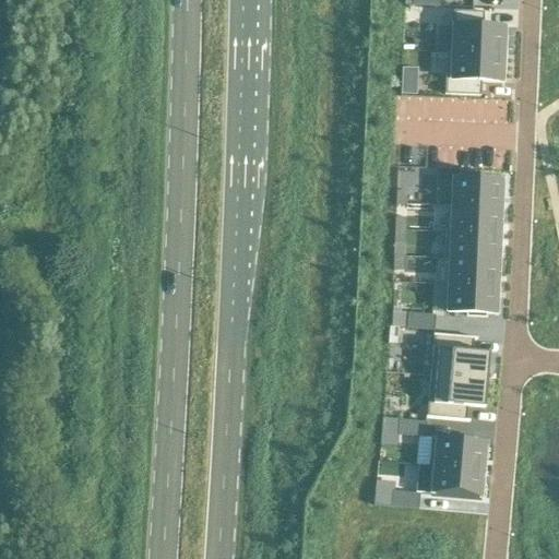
[(452,52),(452,54),(506,57),(507,40),(503,40),(504,28),(484,27),(484,13),(453,12),(452,52)]
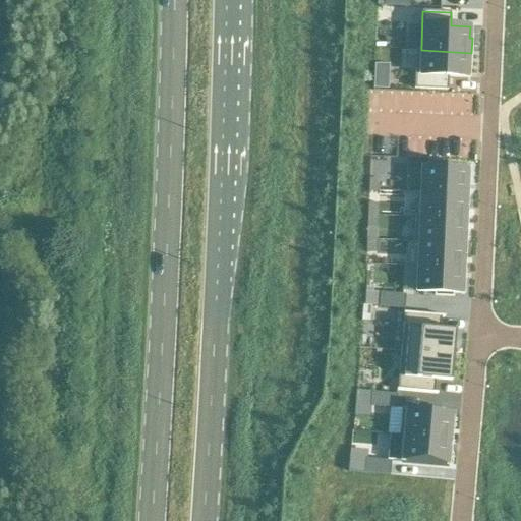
[(416,49),(414,90),(448,91),(448,77),(467,78),(468,67),(470,67),(471,53),(421,50),(421,49),(416,49)]
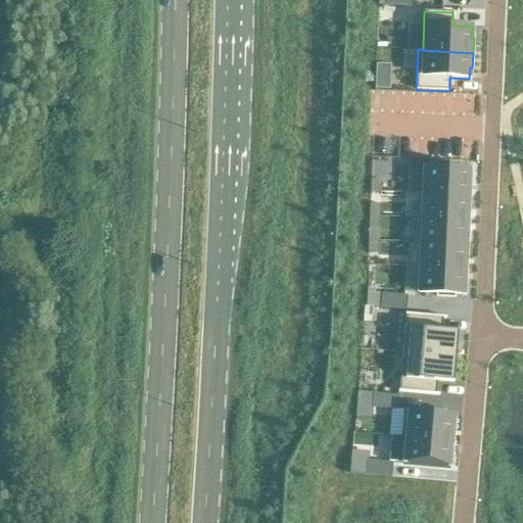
[(376,80),(375,90),(390,90),(390,80),(376,80)]
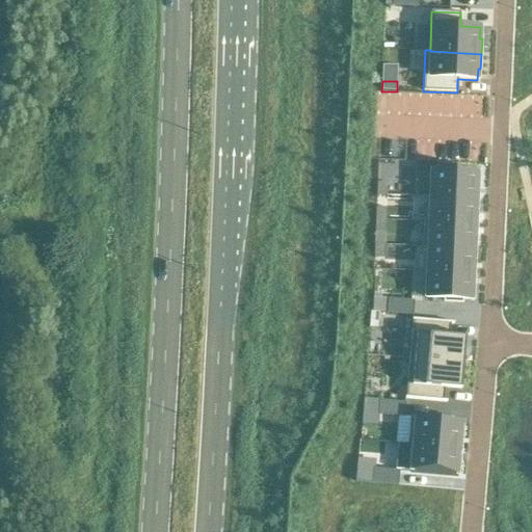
[(431,171),(430,197),(476,200),(478,174),(468,173),(468,169),(451,169),(451,173),(431,171)]
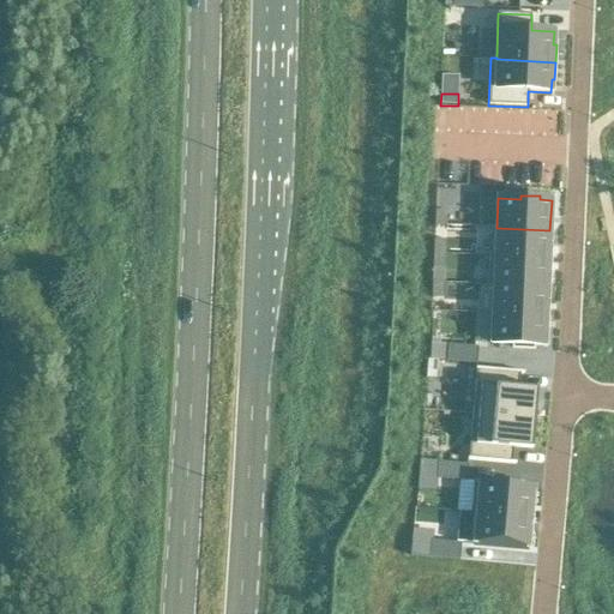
[(435,211),(435,226),(446,226),(447,211),(435,211)]
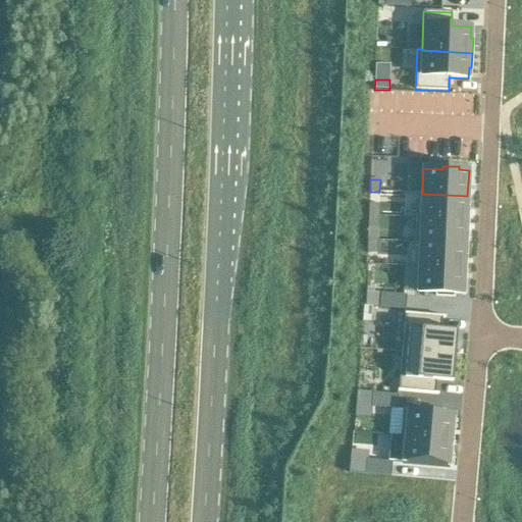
[(421,217),(421,218),(466,220),(467,196),(422,194),(421,217)]
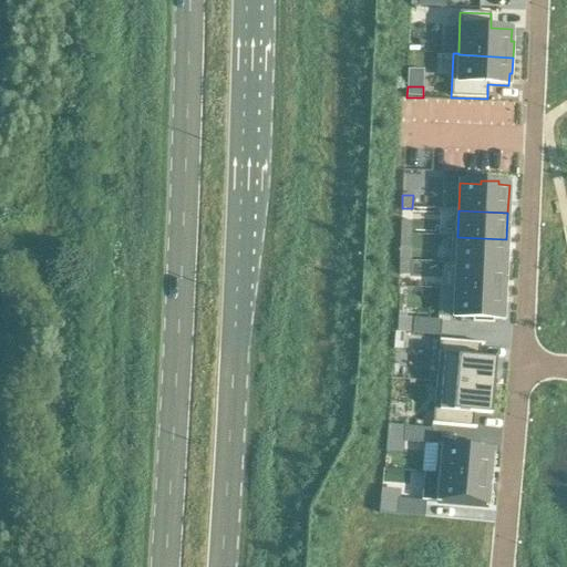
[(401,222),(401,235),(411,235),(412,222),(401,222)]
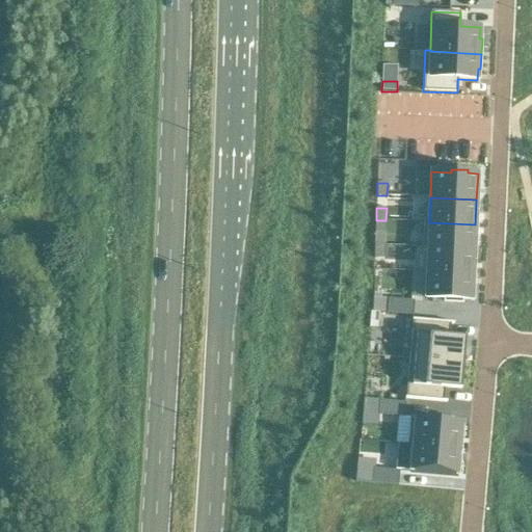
[(376,220),(375,233),(386,233),(386,220),(376,220)]
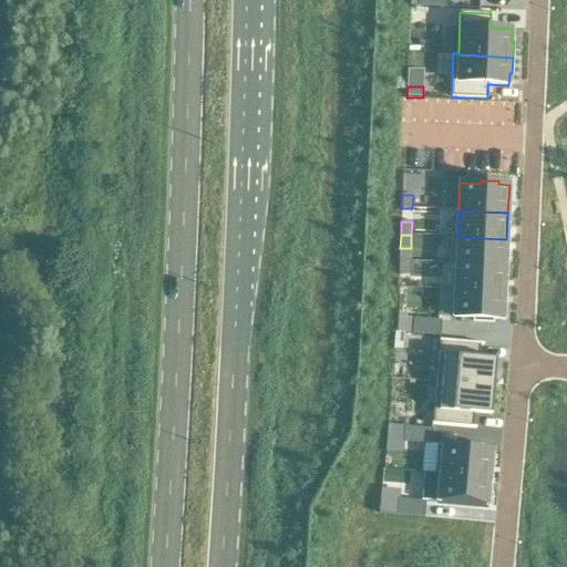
[(452,236),(451,265),(455,265),(455,264),(505,266),(506,239),(457,237),(457,236),(452,236)]
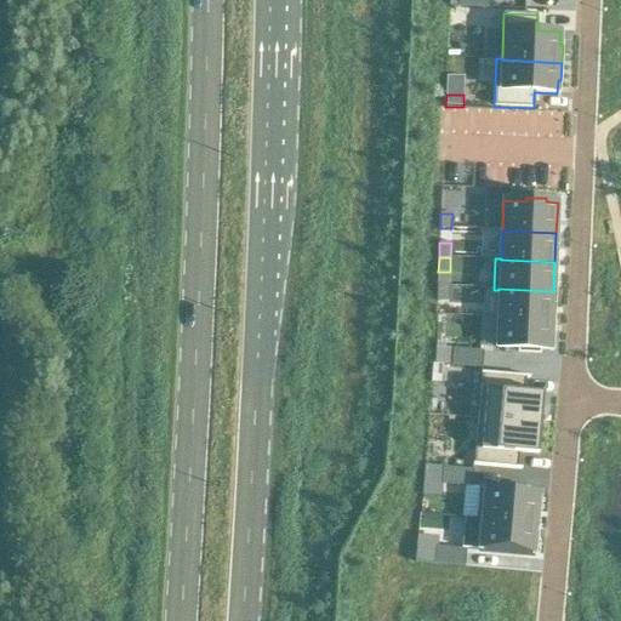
[(438,286),(437,301),(449,301),(449,286),(438,286)]
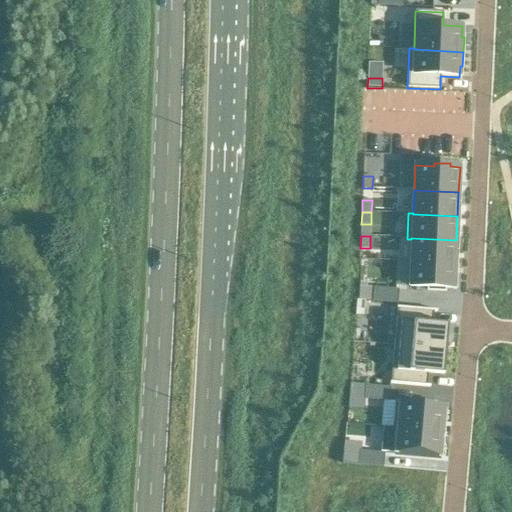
[(411,239),(410,262),(455,264),(456,240),(411,238),(411,239)]
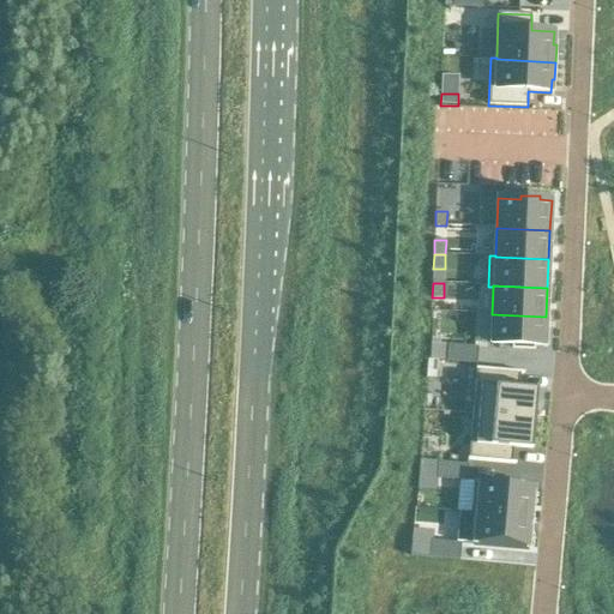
[(492,314),(491,344),(513,345),(513,349),(534,349),(534,347),(545,347),(546,317),(492,314)]
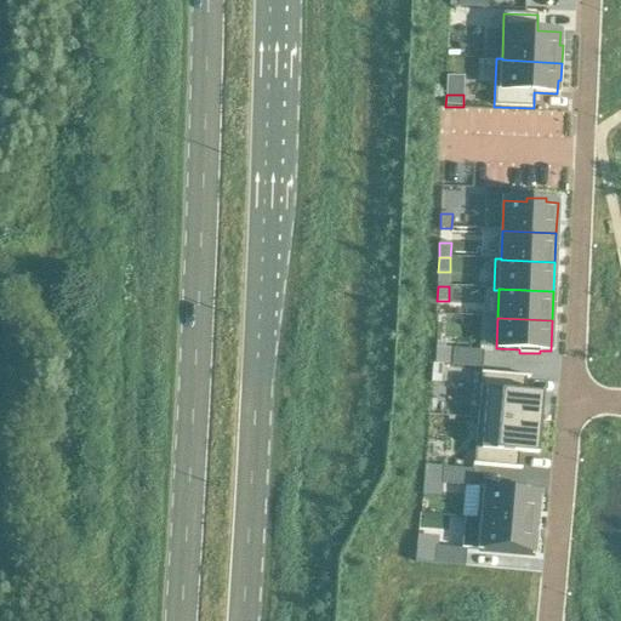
[(453,349),(451,366),(482,369),(483,352),(453,349)]
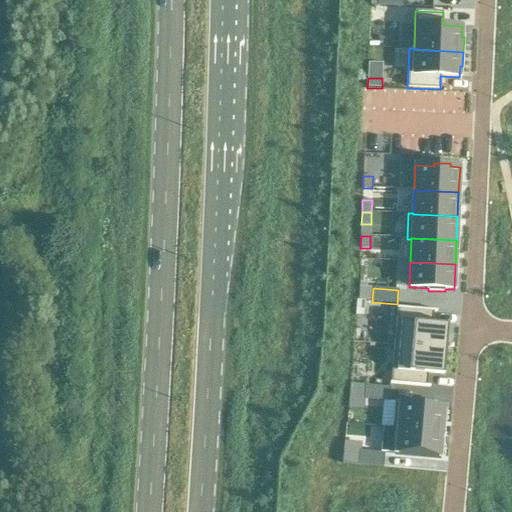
[(357,300),(355,316),(364,317),(365,301),(357,300)]
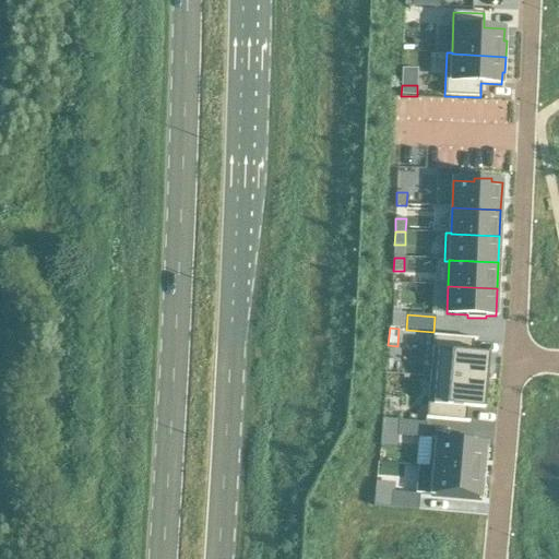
[(433,337),(430,378),(486,382),(487,377),(488,355),(467,354),(468,341),(476,341),(476,340),(433,335),(433,337)]
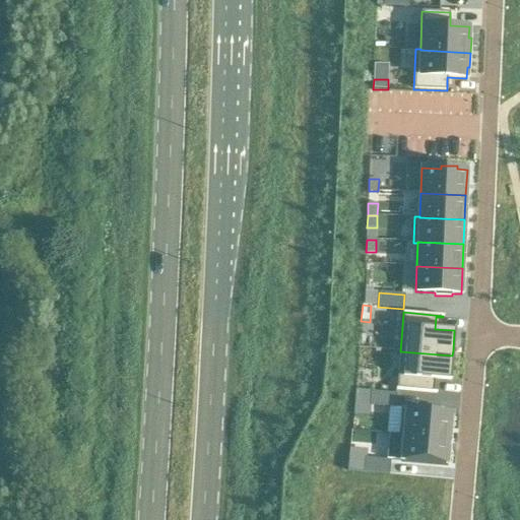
[(396,389),(396,390),(437,393),(437,392),(430,391),(431,379),(450,381),(452,361),(452,355),(400,351),(397,389),(396,389)]
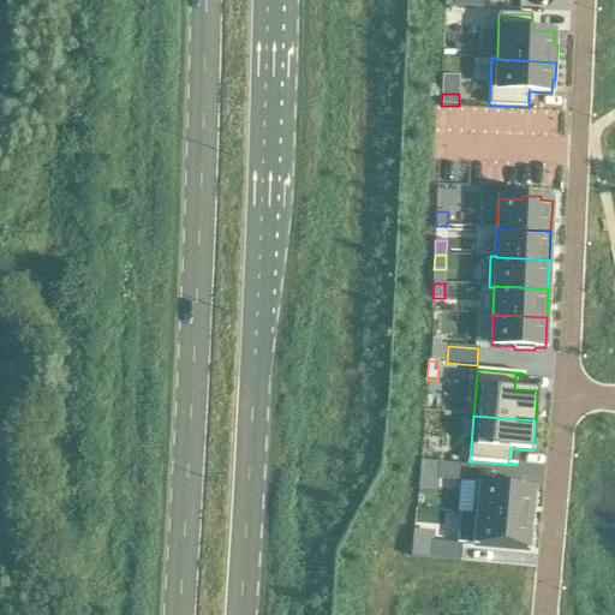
[(439,463),(437,479),(467,482),(469,466),(439,463)]
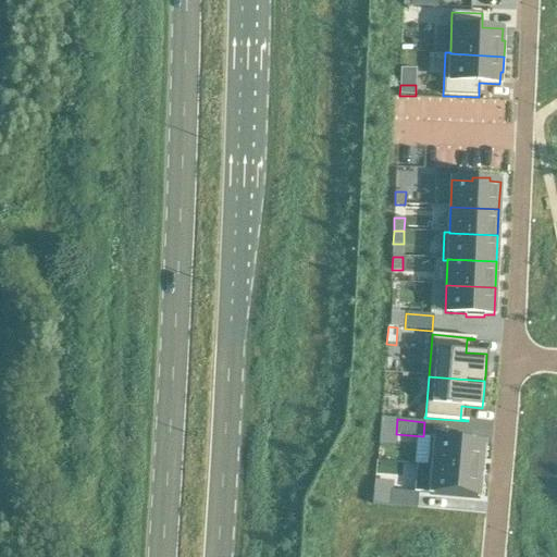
[(430,438),(428,466),(481,470),(483,443),(473,442),(473,438),(456,437),(455,441),(430,438)]
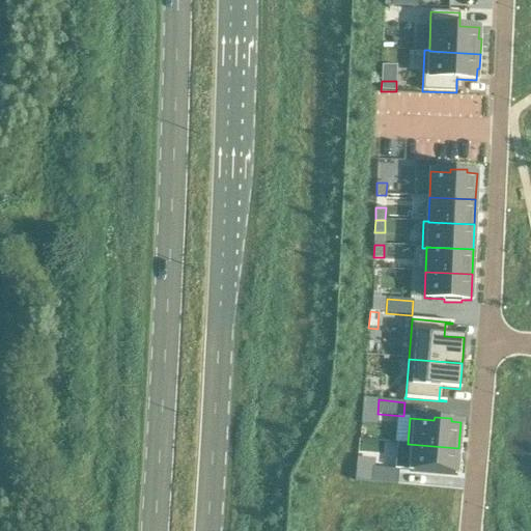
[(397,443),(394,469),(404,470),(429,472),(429,475),(446,476),(446,474),(456,474),(458,448),(408,444),(397,443)]
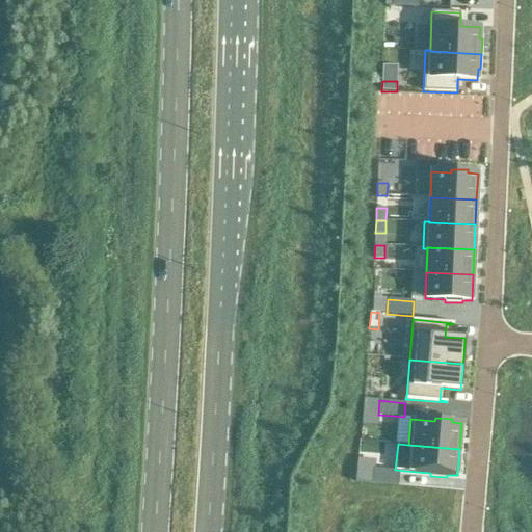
[(373,469),(372,483),(398,485),(399,471),(373,469)]
